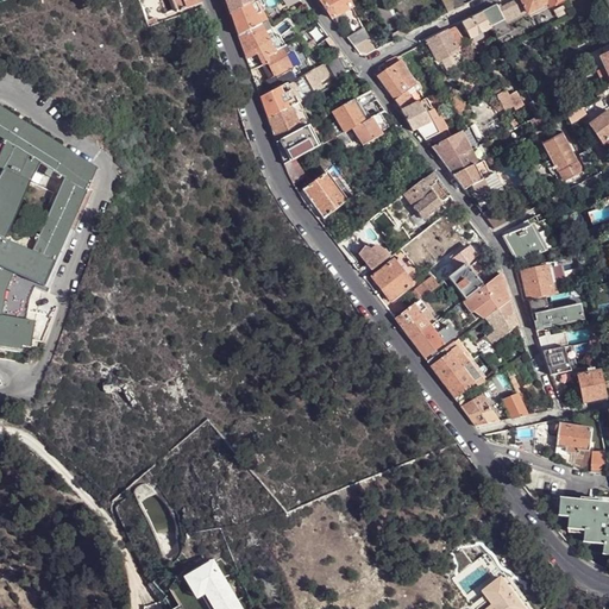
[(173,0),(162,0),(168,17),(177,12),(173,0)]
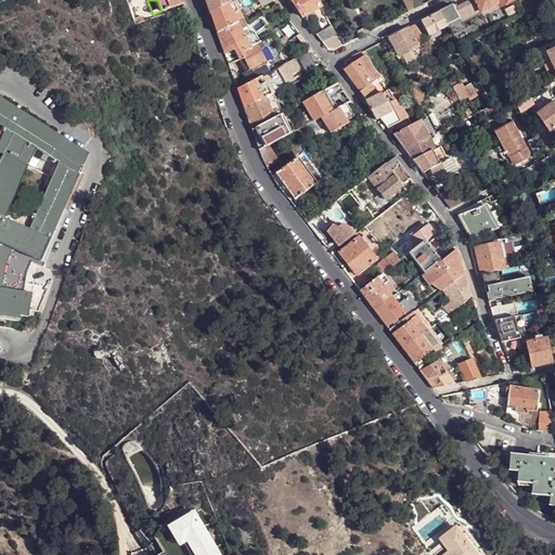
[(184,4),(183,0),(157,0),(162,11),(162,12),(184,4)]
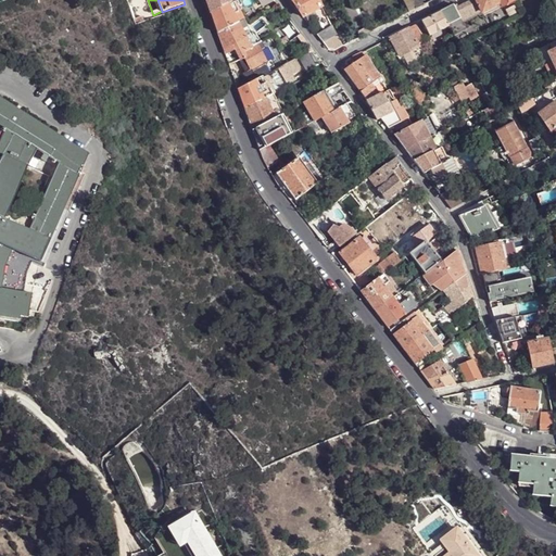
[(205,0),(212,15),(229,5),(232,3),(231,0),(205,0)]
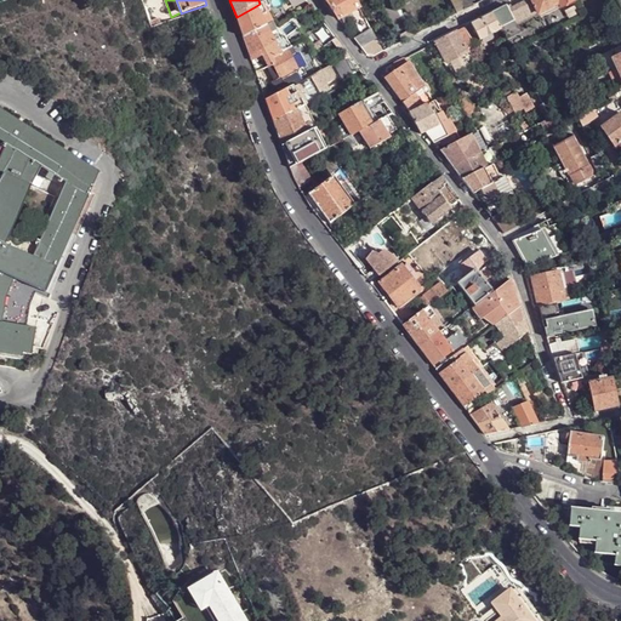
[(360,7),(355,0),(326,0),(340,20),(360,7)]
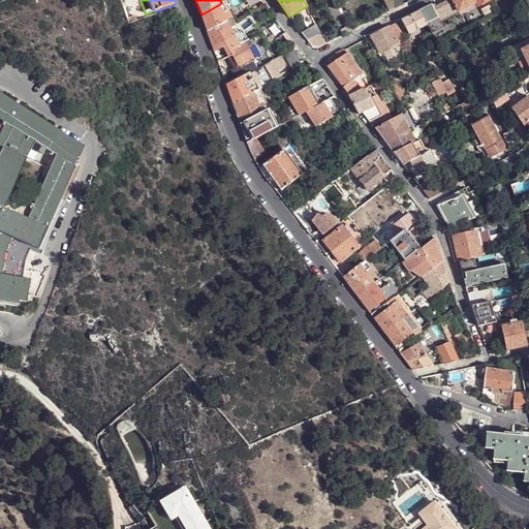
[(453,0),(450,0),(435,8),(441,22),(457,13),(450,1),(454,0),(453,0)]
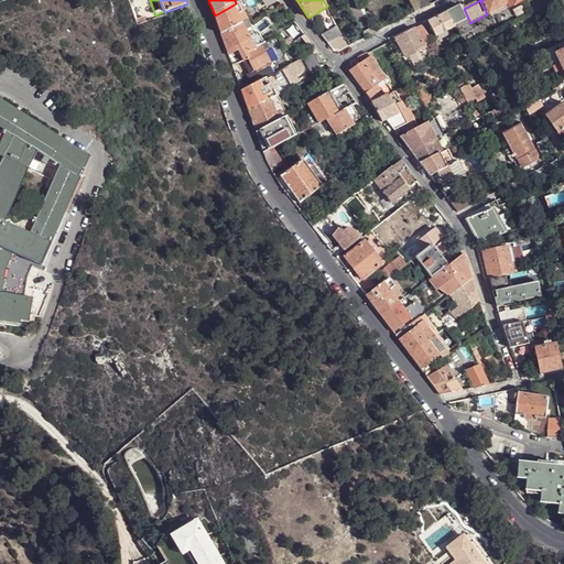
[(494,14),(492,11),(489,12),(484,0),(480,1),(487,14),(488,17),(489,17),(490,17),(495,15),(494,14)]
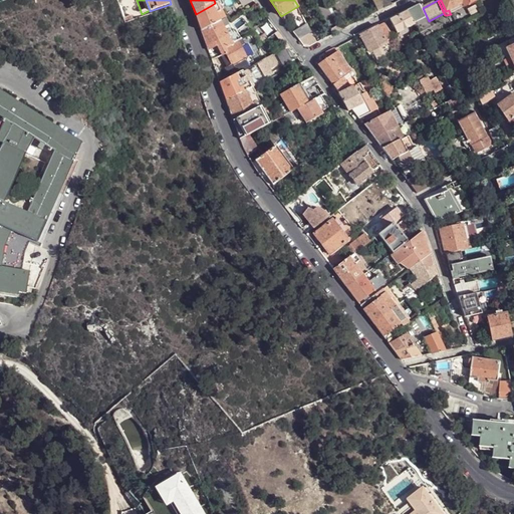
[(476,0),(440,0),(441,0),(446,11),(449,10),(463,3),(465,6),(477,0),(476,0)]
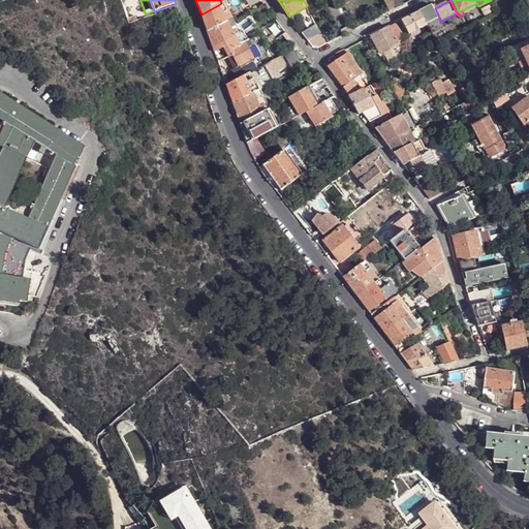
[(226,8),(223,2),(221,3),(218,5),(223,14),(227,11),(226,8)]
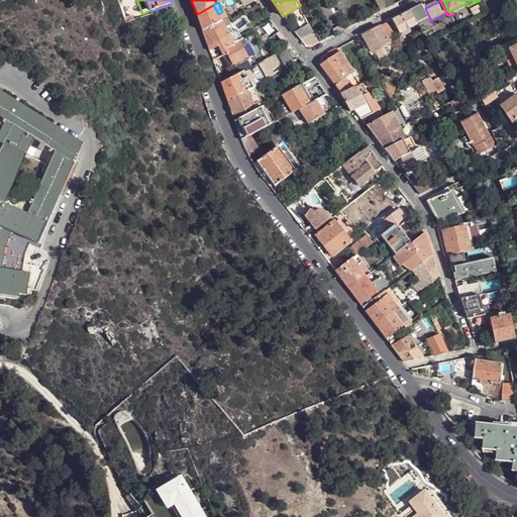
[(468,6),(466,3),(451,10),(452,13),(468,6)]
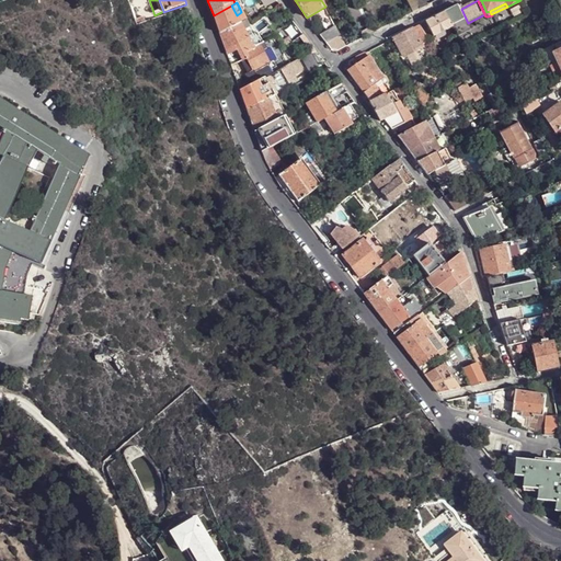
[(237,15),(231,6),(214,15),(220,33),(241,23),(237,15)]
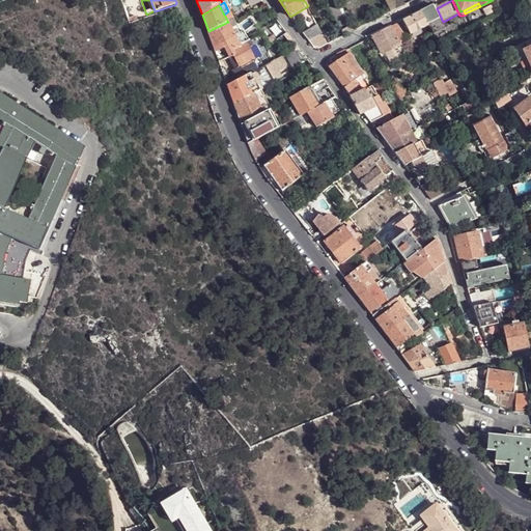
[(437,8),(435,5),(421,12),(428,25),(435,34),(446,28),(443,22),(437,8)]
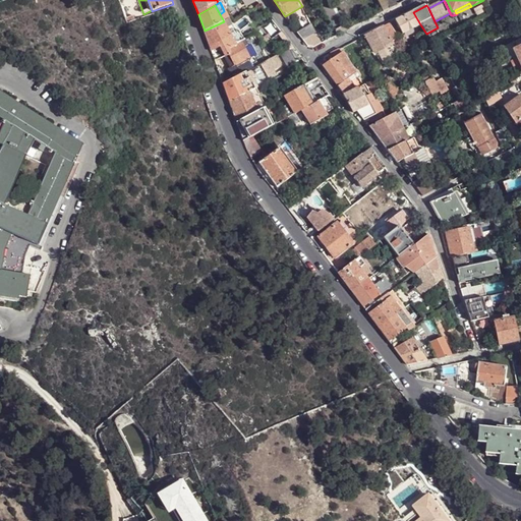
[(305,12),(302,6),(285,16),(289,21),(305,12)]
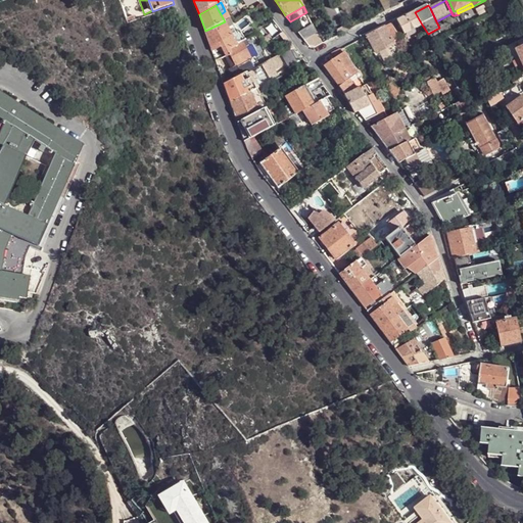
[(229,18),(225,11),(221,14),(225,21),(229,18)]
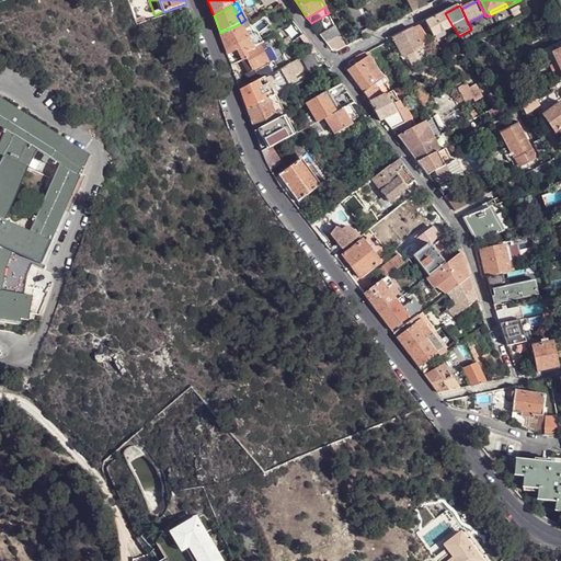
[(329,13),(311,23),(321,35),(335,26),(329,13)]
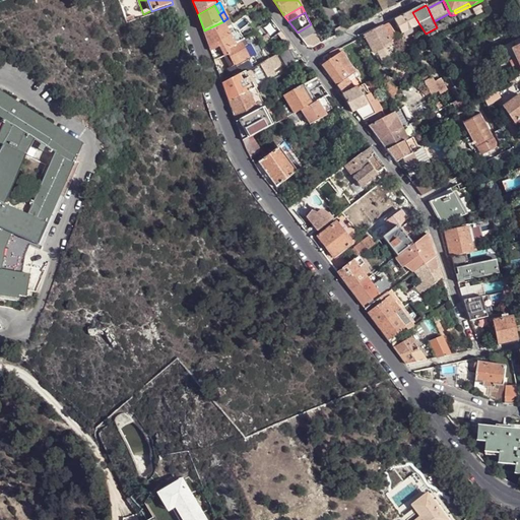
[(419,24),(412,12),(395,20),(397,23),(402,34),(419,24)]
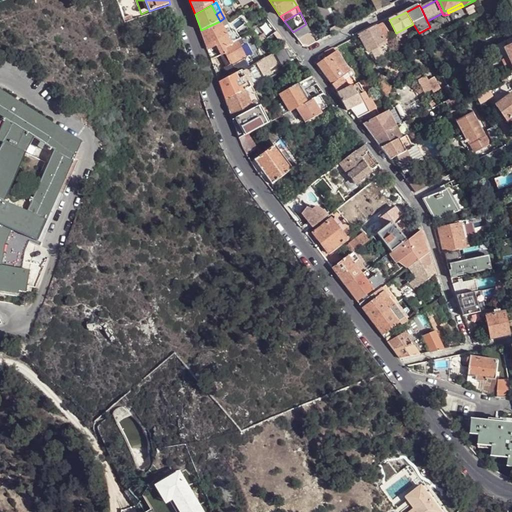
[(276,31),(268,20),(254,28),(263,41),(276,31)]
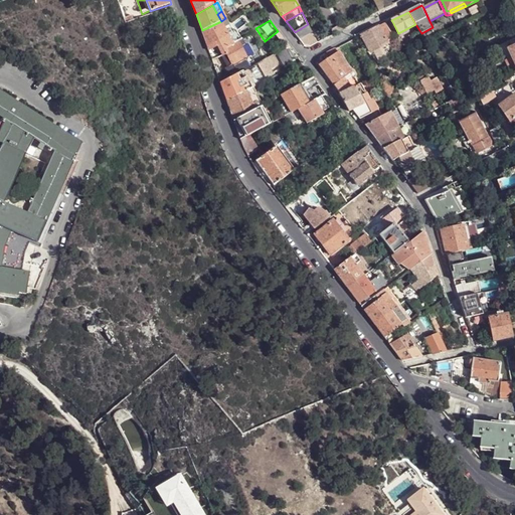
[(224,27),(221,21),(202,30),(208,46),(229,35),(224,27)]
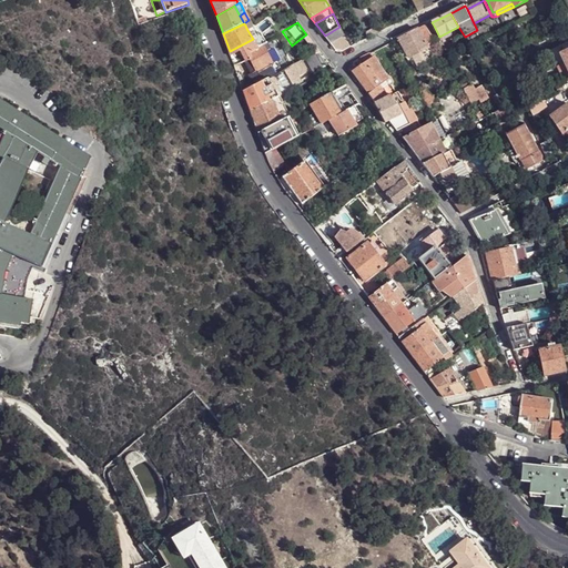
[(427,28),(426,26),(398,39),(409,58),(437,44),(434,40),(427,28)]
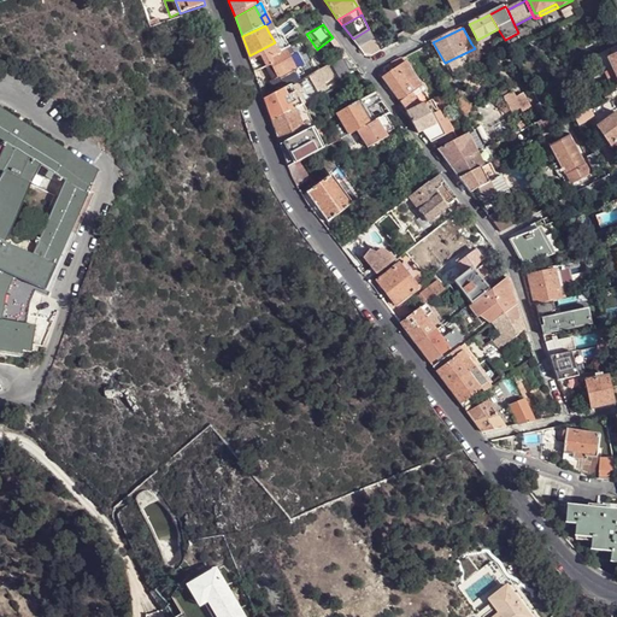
[(464,30),(471,43),(477,40),(471,28),(464,30)]
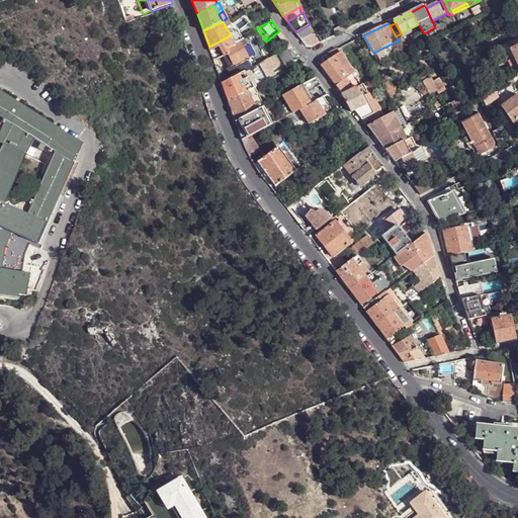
[(315,32),(310,24),(296,32),(301,40),(315,32)]
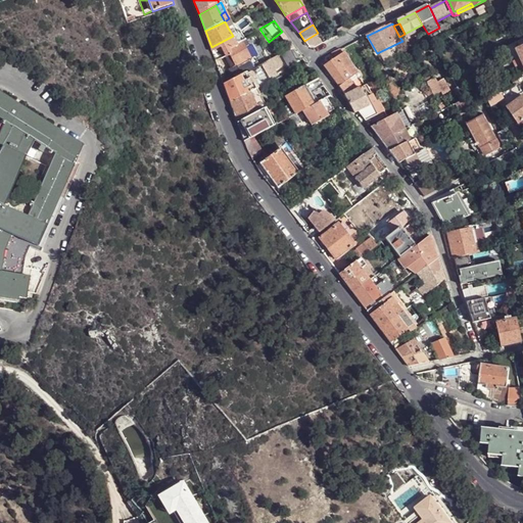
[(324,43),(318,33),(304,41),(308,46),(316,48),(324,43)]
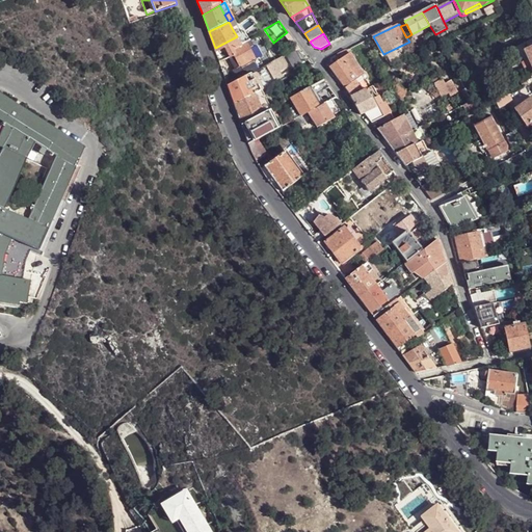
[(216,52),(216,53),(229,47),(239,42),(237,36),(215,48),(216,52)]
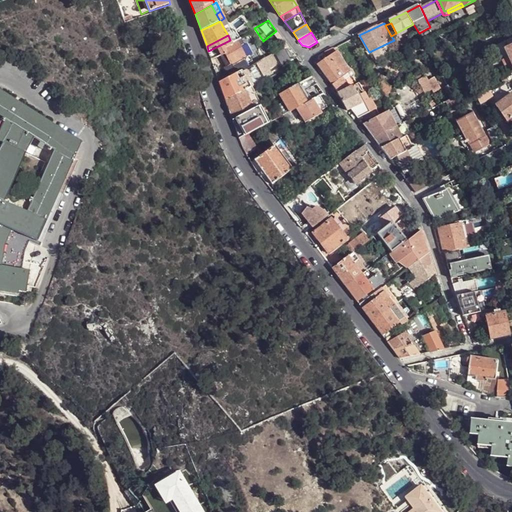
[(232,44),(230,40),(220,45),(222,49),(224,48),(232,44)]
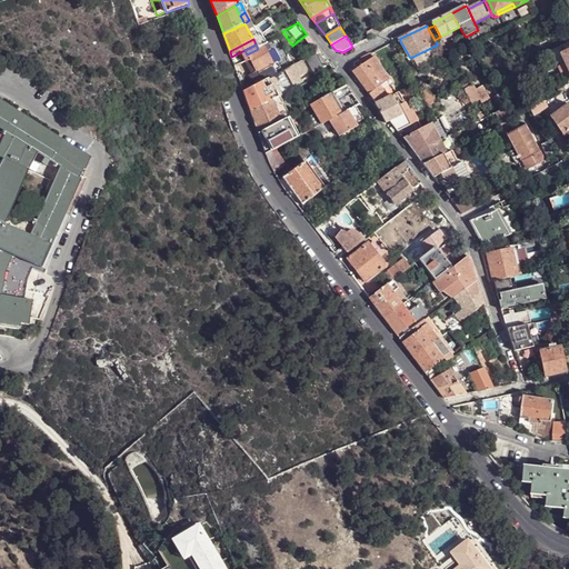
[(275,66),(263,46),(258,49),(249,53),(251,58),(260,73),(271,68),(275,66)]
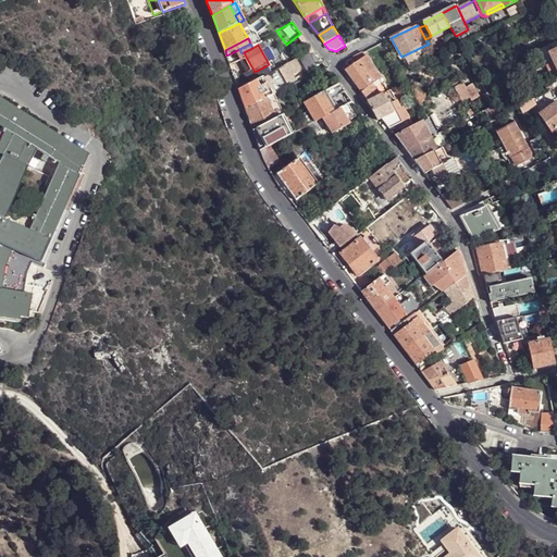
[(323,63),(314,51),(295,61),(302,74),(323,63)]
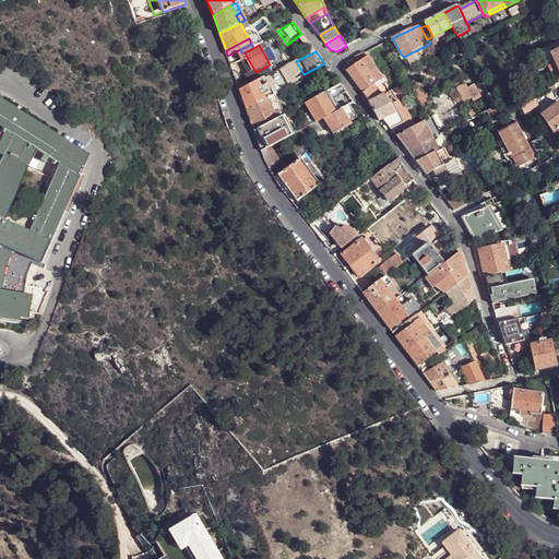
[(367,56),(365,51),(355,57),(359,61),(363,58),(372,73),(377,70),(367,56)]
